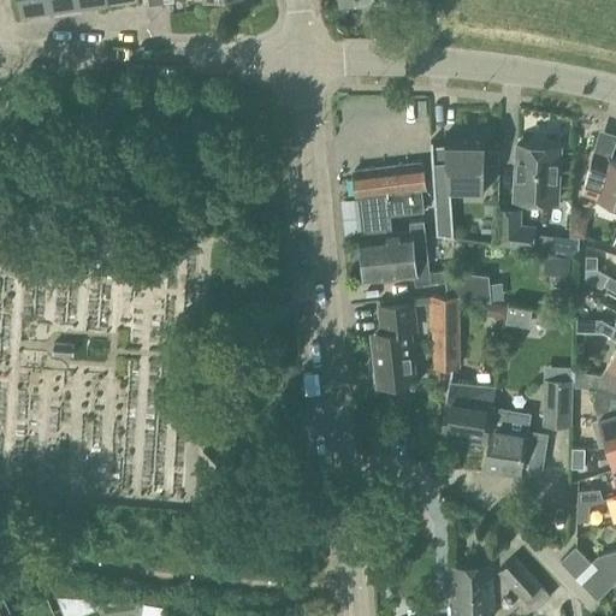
[(22,0),(24,13),(53,10),(51,0),(22,0)]
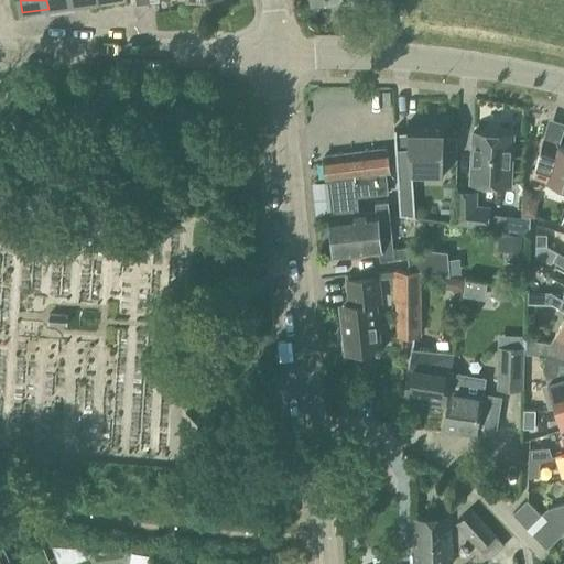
[(397,129),(394,129),(399,184),(412,183),(412,176),(413,176),(413,171),(442,171),(442,177),(444,177),(444,151),(457,151),(458,137),(444,137),(445,125),(418,123),(418,128),(410,128),(410,123),(408,123),(409,133),(398,133),(397,129)]
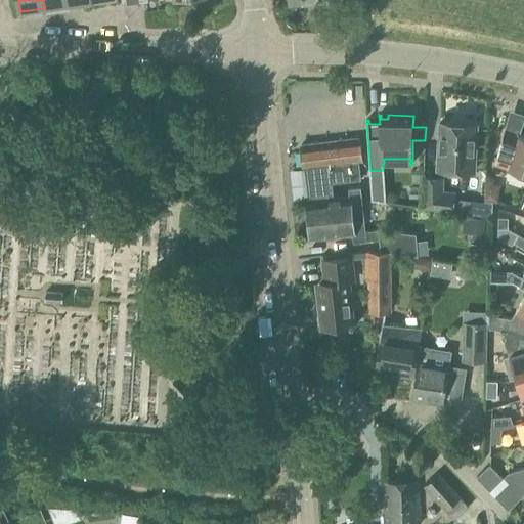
[(475,171),(477,125),(440,123),(438,169),(475,171)]
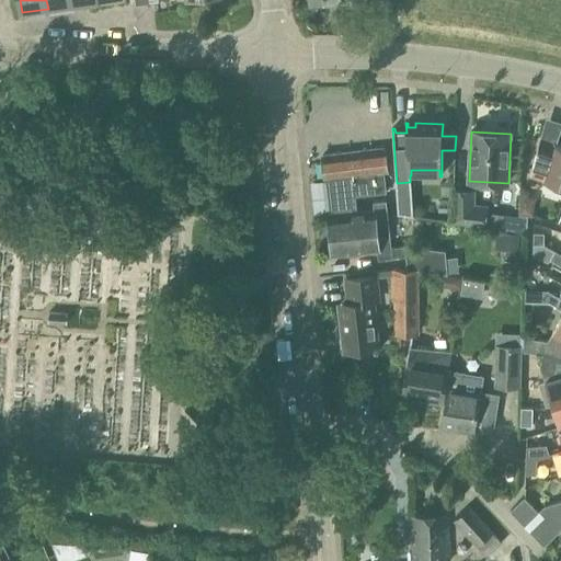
[(539,145),(531,175),(560,184),(560,145),(557,144),(556,147),(540,141),(539,145)]
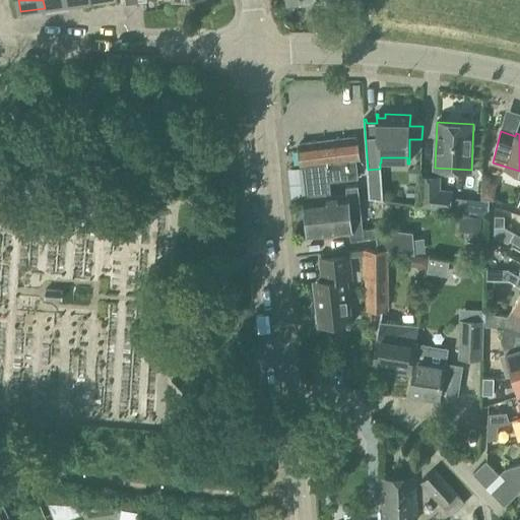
[(360,179),(358,160),(360,159),(358,138),(300,144),(303,167),(305,167),(308,199),(306,199),(308,220),(349,215),(349,213),(361,211),(359,189),(346,190),(347,195),(330,197),(328,182),(360,179)]
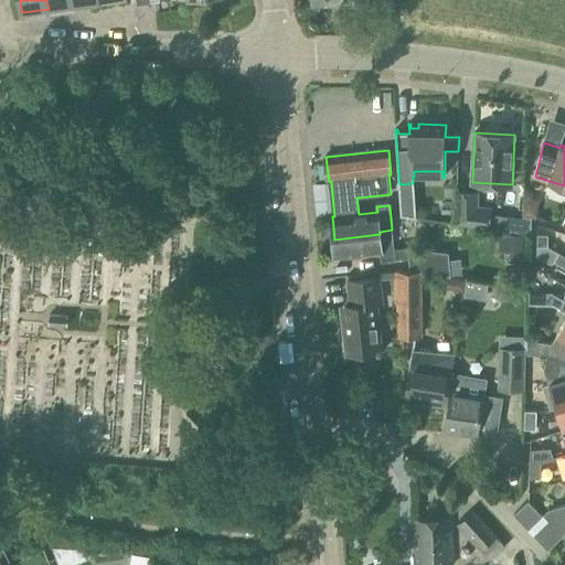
[(458,192),(458,224),(487,228),(490,209),(477,206),(478,193),(458,192)]
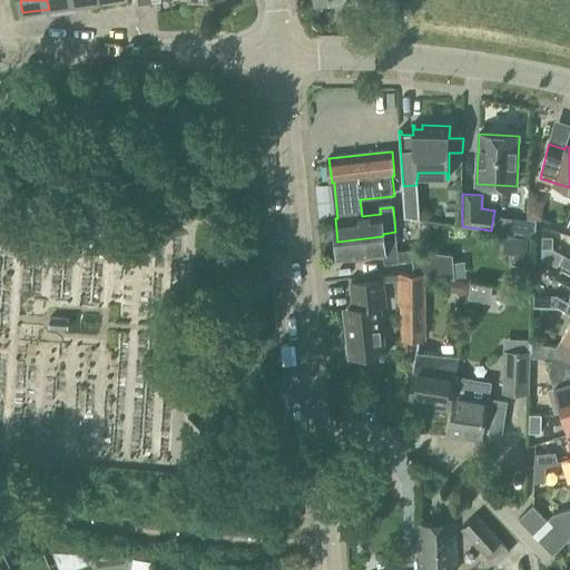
[(512,218),(510,233),(536,237),(537,219),(528,218),(528,222),(512,218)]
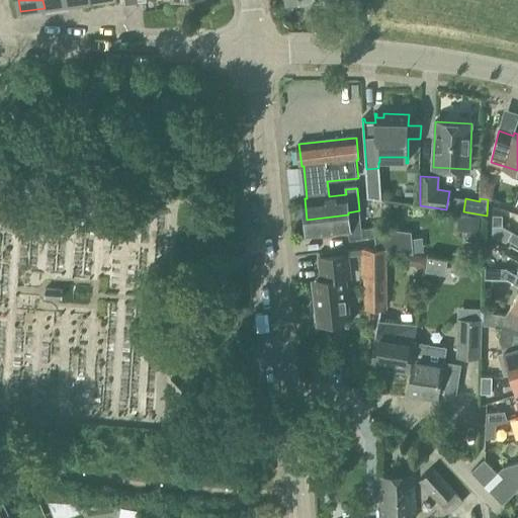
[(359,210),(348,212),(348,214),(307,220),(309,236),(350,231),(351,239),(362,237),(362,231),(359,210)]
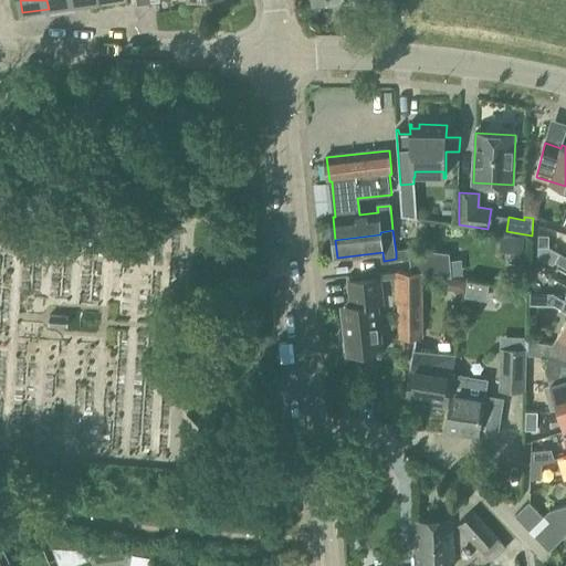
[(538,247),(549,247),(549,236),(540,234),(538,247)]
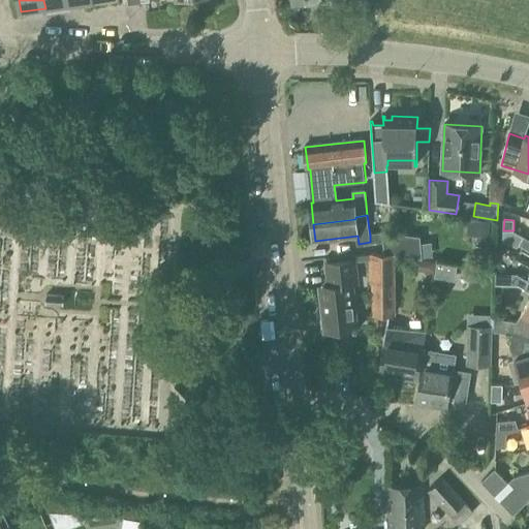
[(514,230),(503,230),(503,242),(516,247),(523,236),(514,230)]
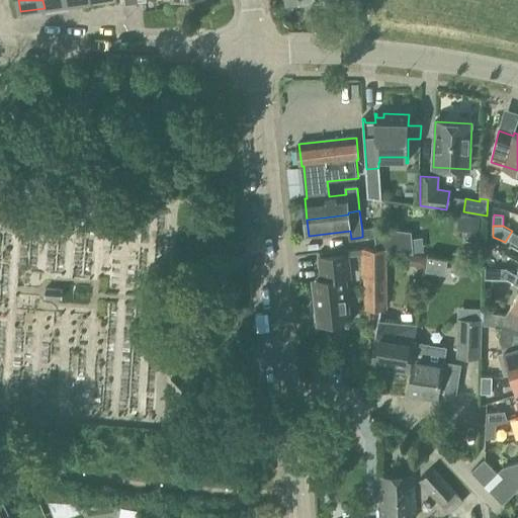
[(376,229),(374,229),(362,231),(362,237),(375,236),(376,248),(383,248),(415,255),(413,234),(376,229)]
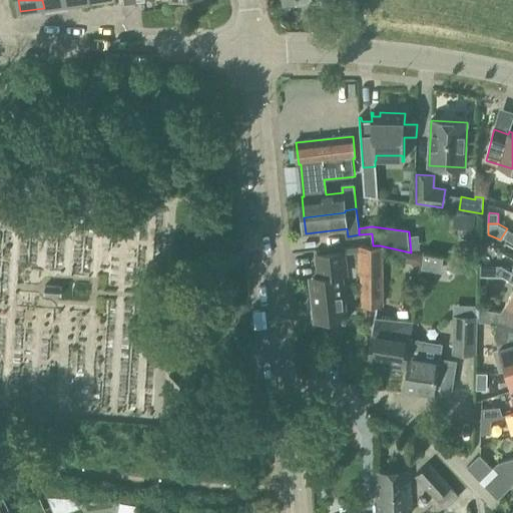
[(382,274),(380,274),(380,245),(373,245),(361,245),(362,306),(382,306),(382,274)]
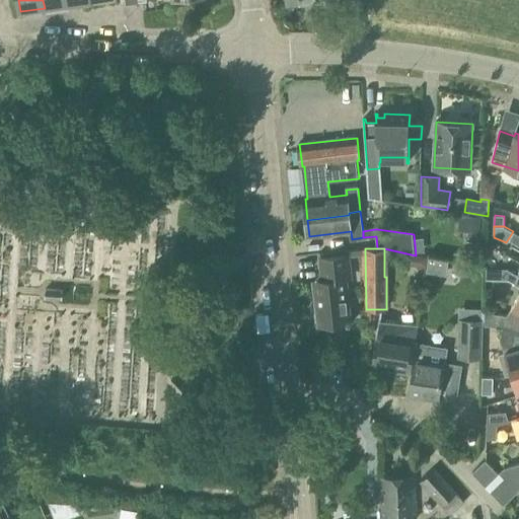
[(323,280),(318,281),(319,292),(315,292),(317,309),(315,312),(316,320),(318,322),(319,325),(351,321),(347,279),(352,278),(349,254),(320,257),(323,280)]
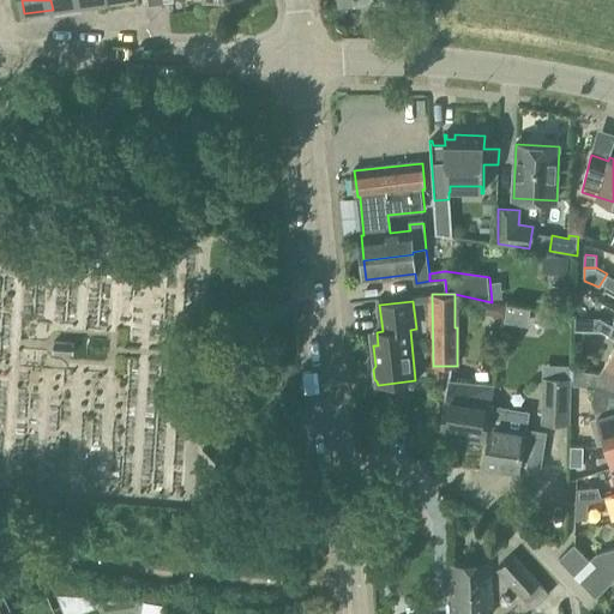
[(498,301),(495,315),(506,317),(507,302),(498,301)]
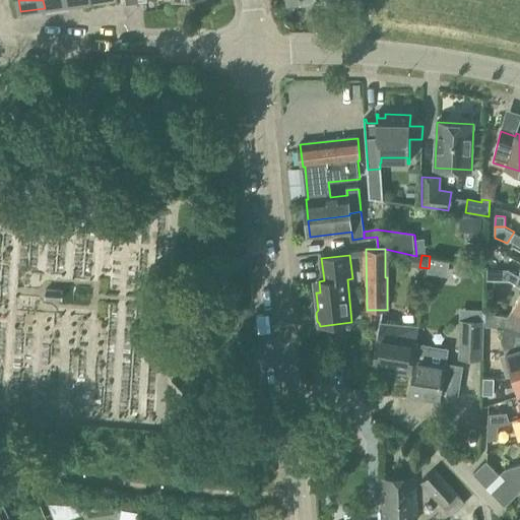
[(491,284),(494,269),(480,267),(478,282),(491,284)]
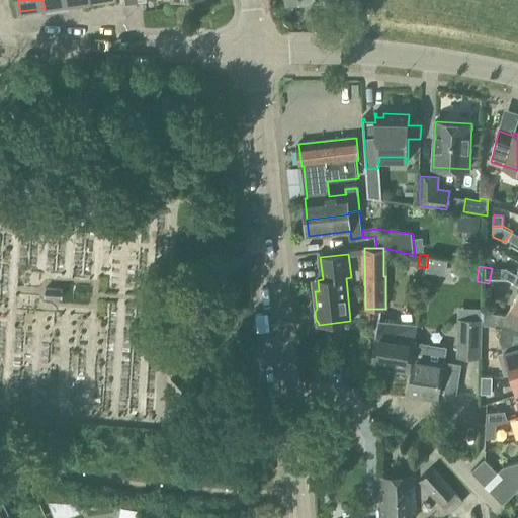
[(63,289),(61,289),(46,288),(46,296),(63,298),(63,289)]
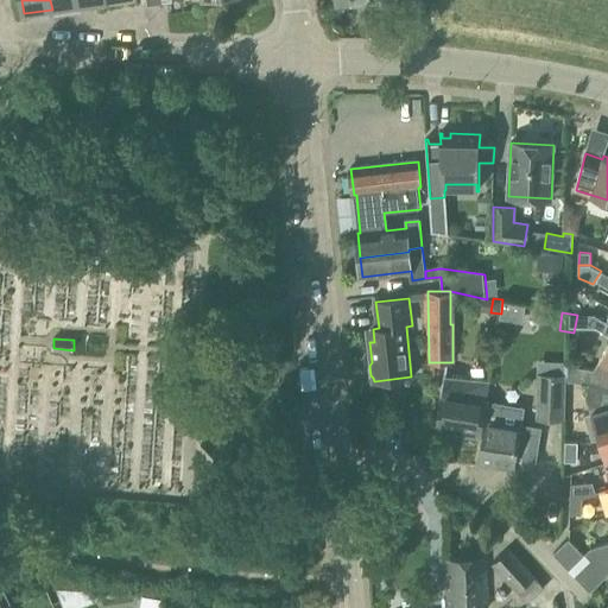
[(607,346),(600,361),(595,368),(569,365),(568,379),(588,384),(607,386),(607,346)]
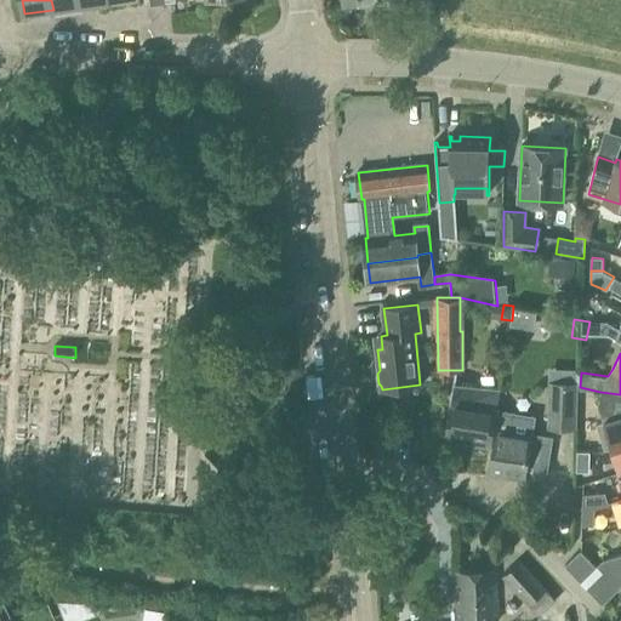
[(455,382),(445,438),(491,445),(497,411),(501,391),(455,382)]
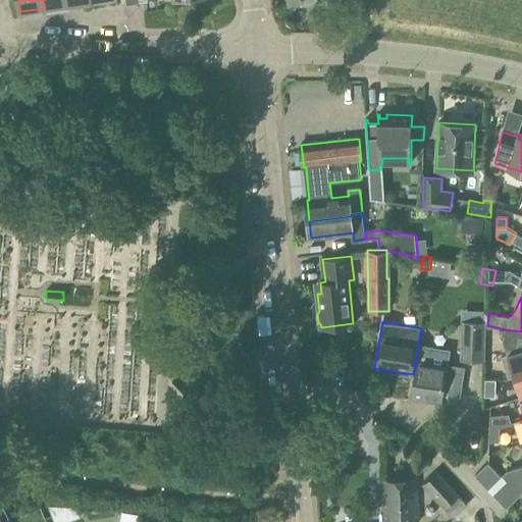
[(462,359),(483,360),(484,323),(464,322),(462,359)]
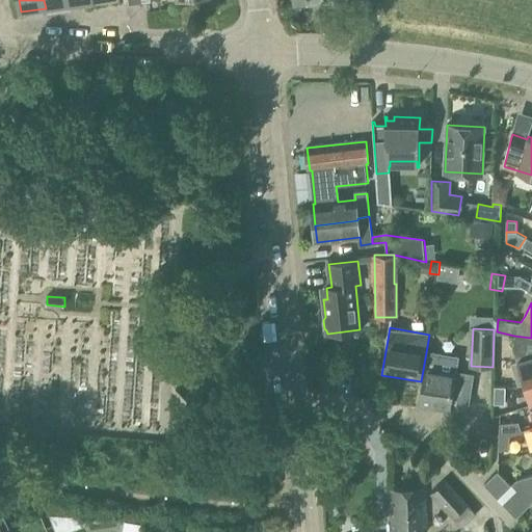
[(511,364),(519,386),(525,383),(531,381),(531,352),(531,350),(531,338),(514,336),(512,347),(519,362),(511,364)]
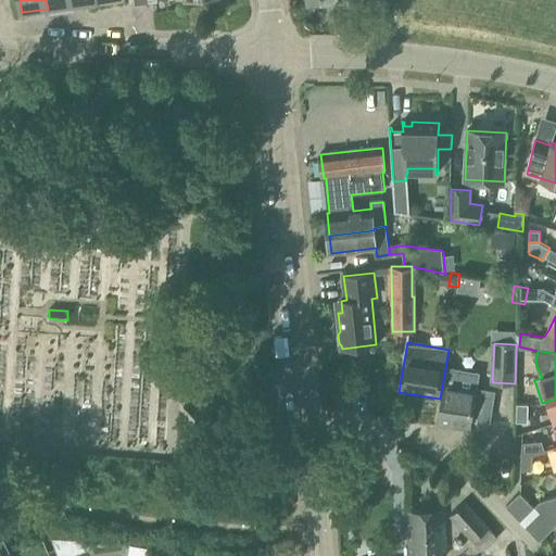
[(445,368),(440,399),(443,400),(439,422),(469,428),(470,426),(488,429),(493,400),(475,396),(479,374),(445,368)]
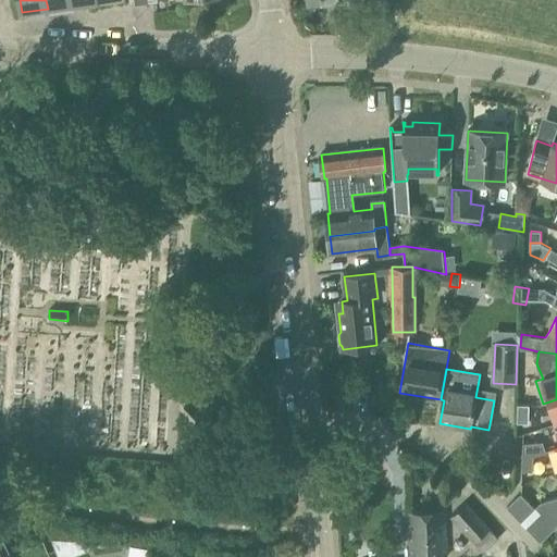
[(518,405),(518,422),(529,423),(529,405),(518,405)]
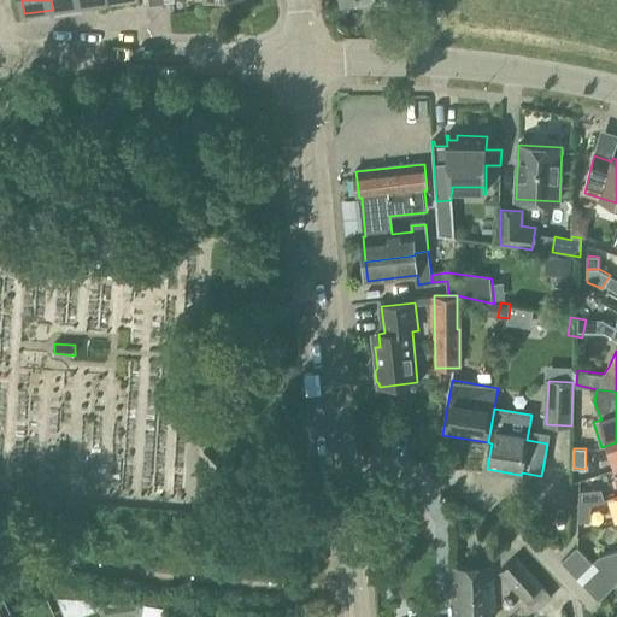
[(580,505),(591,505),(606,500),(603,489),(580,492),(580,505)]
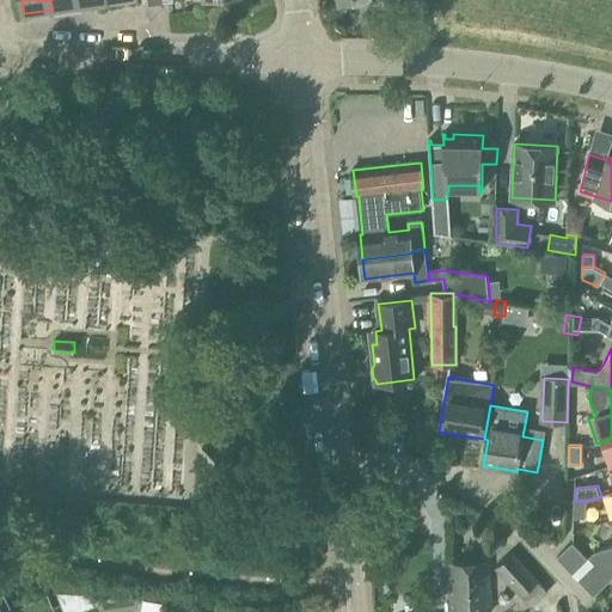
[(586,501),(575,501),(574,518),(586,518),(586,501)]
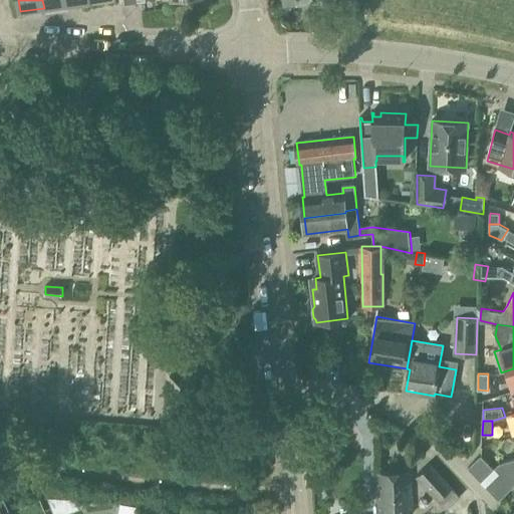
[(494,469),(481,456),(468,468),(482,482),(494,469)]
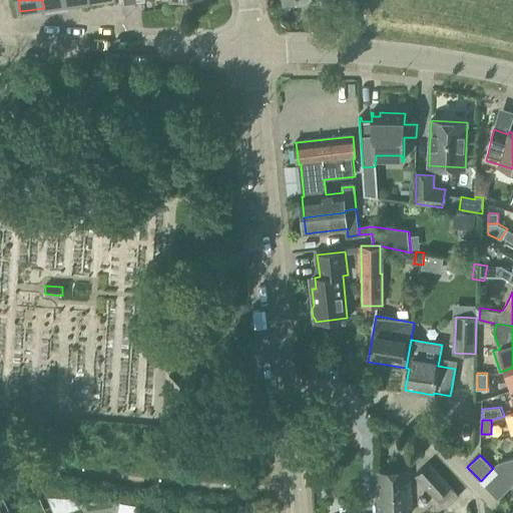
[(512,458),(499,462),(493,469),(511,487),(512,484),(512,458)]
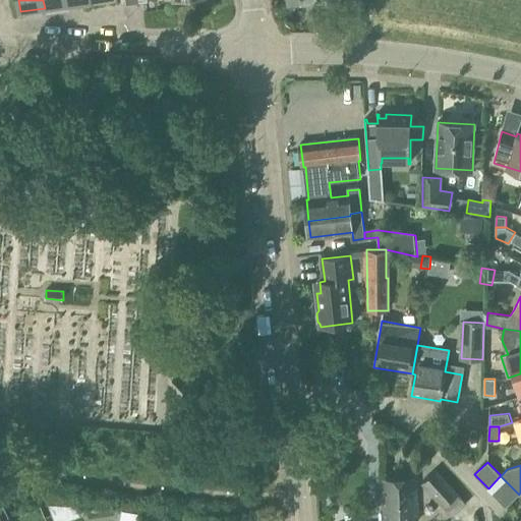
[(467,505),(437,470),(422,483),(453,517),(467,505)]
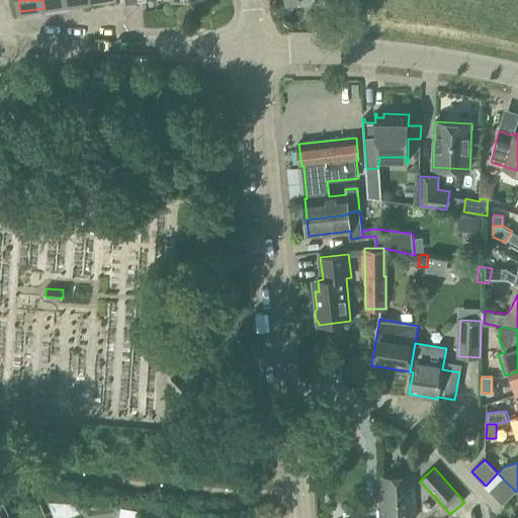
[(412,517),(420,517),(416,473),(378,477),(382,517),(412,517)]
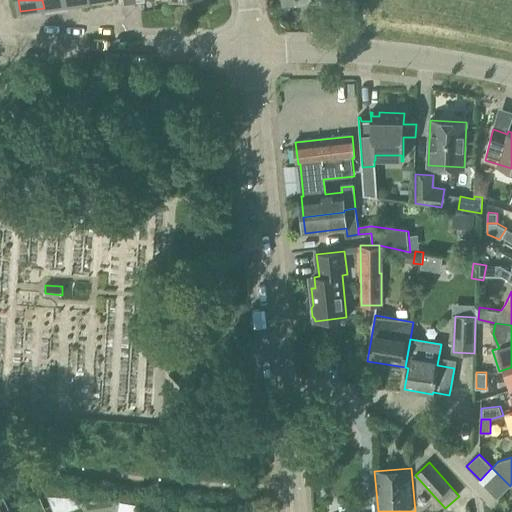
[(65,498),(48,497),(53,511),(64,511),(79,507),(76,499),(65,498)]
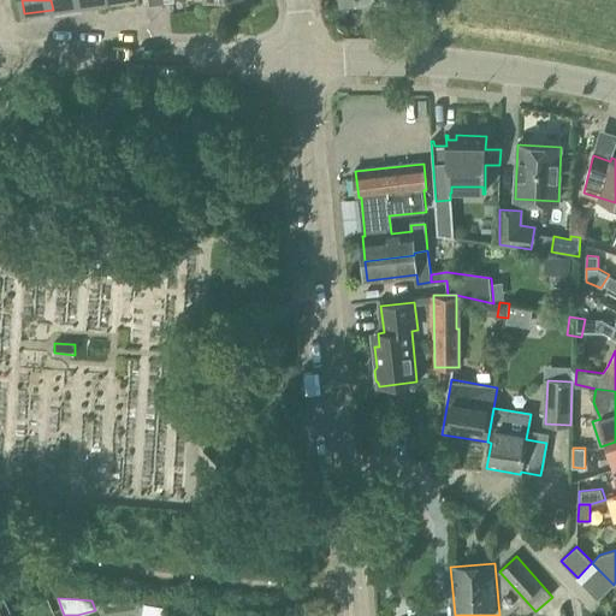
[(0,615),(3,615),(12,612),(5,599),(0,600),(0,615)]
